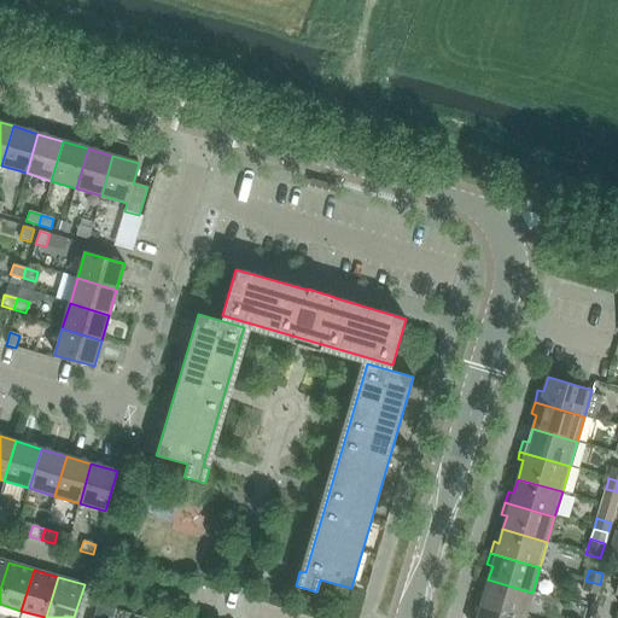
[(478,592),(476,602),(525,617),(532,593),(488,579),(484,593),(478,592)]
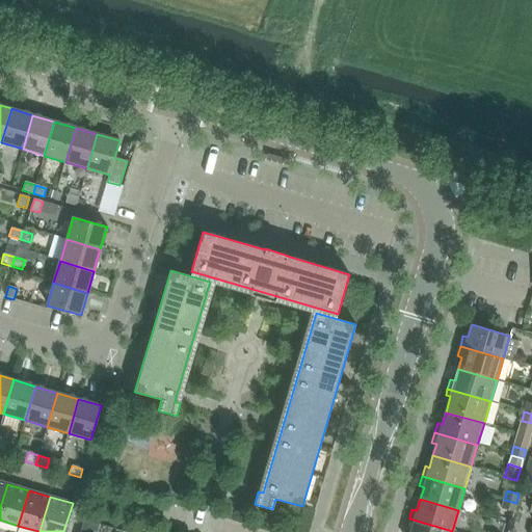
[(516,503),(504,500),(502,508),(513,512),(516,503)]
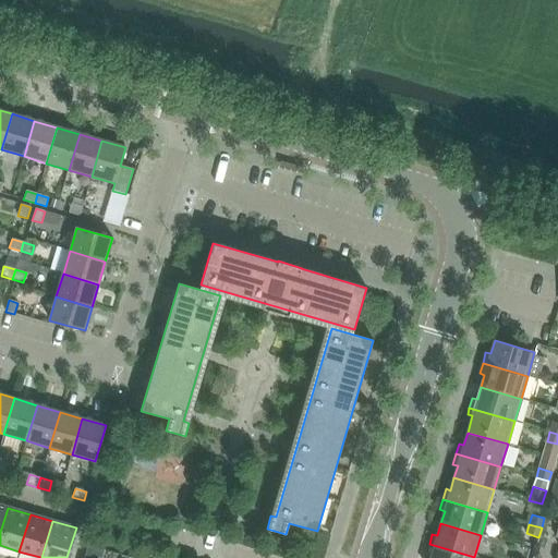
[(473,557),(474,557),(429,544),(426,555),(431,556),(429,557),(473,557)]
